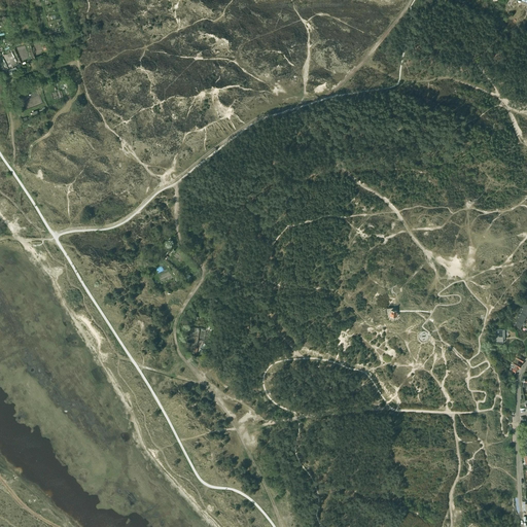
[(26,45),(18,47),(22,60),(30,57),(26,45)]
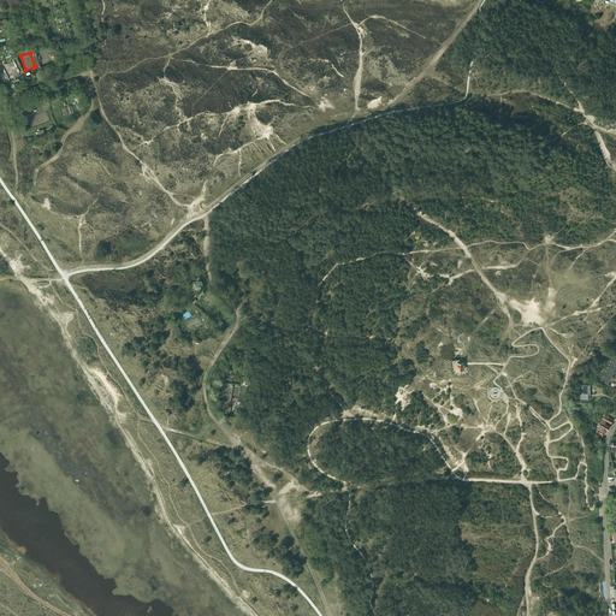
[(4,65),(11,80),(22,75),(15,60),(4,65)]
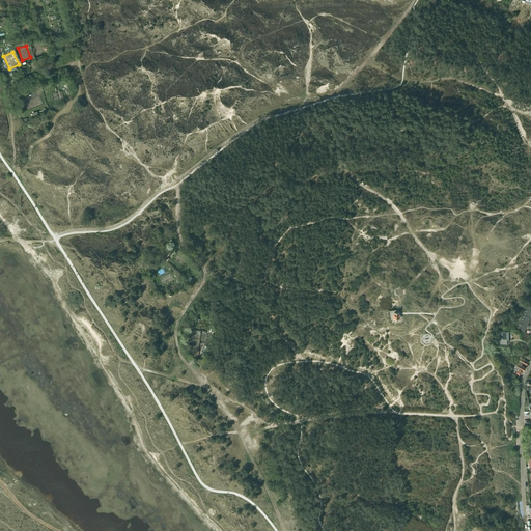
[(36,105),(33,99),(24,103),(27,109),(36,105)]
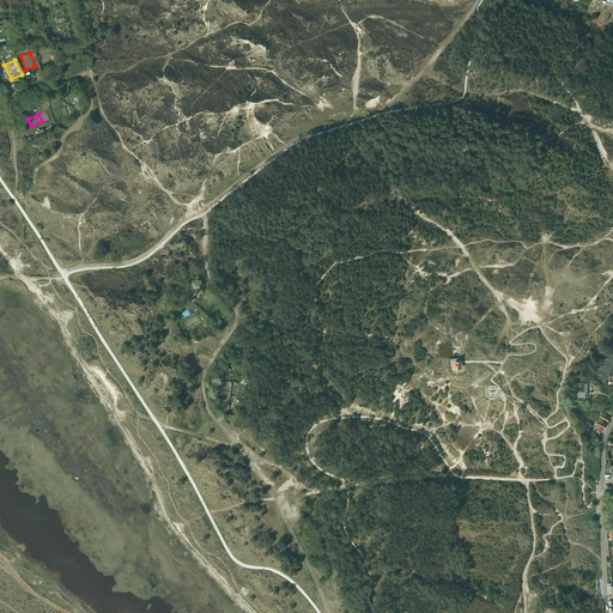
[(202,297),(211,307),(217,302),(208,291),(202,297)]
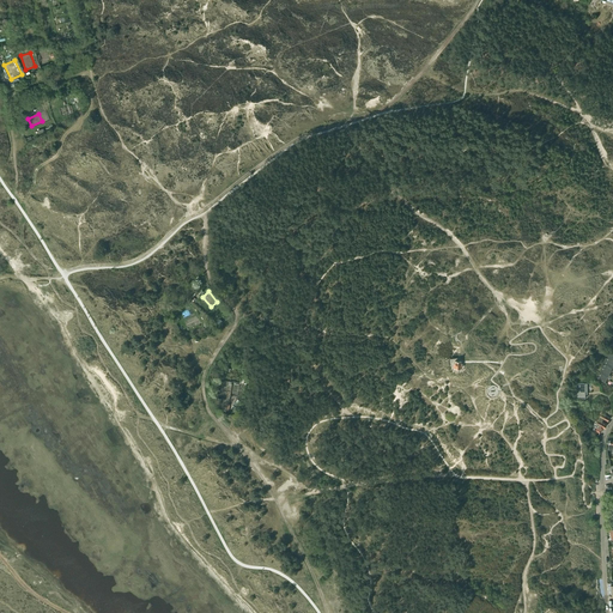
[(186,320),(188,328),(201,323),(198,316),(186,320)]
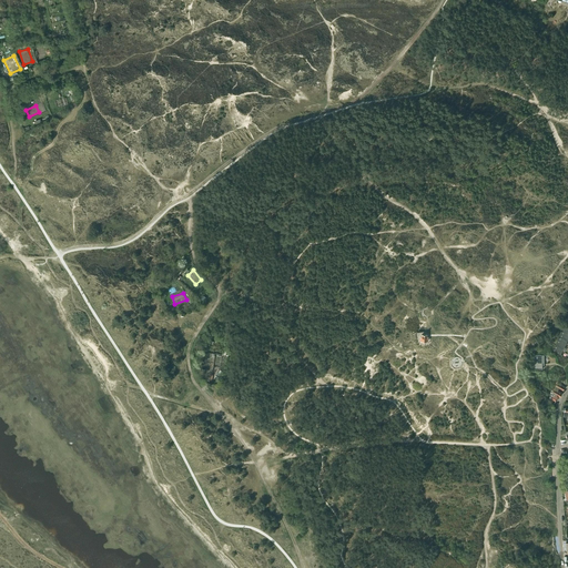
[(564,347),(567,341),(559,337),(556,344),(565,350),(566,348),(564,347)]
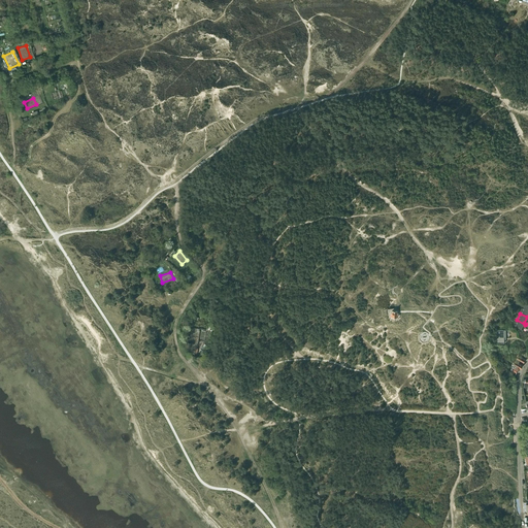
[(525,326),(525,325),(517,320),(514,327),(520,330),(523,325),(525,326)]
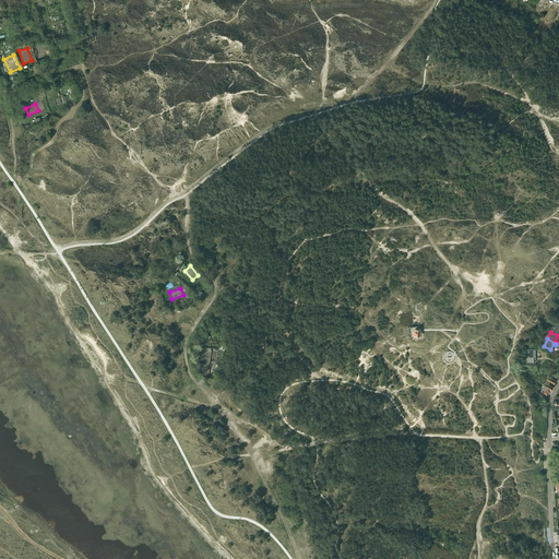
[(207,346),(204,367),(210,368),(212,351),(214,351),(212,358),(221,360),(222,352),(219,352),(219,348),(207,346)]
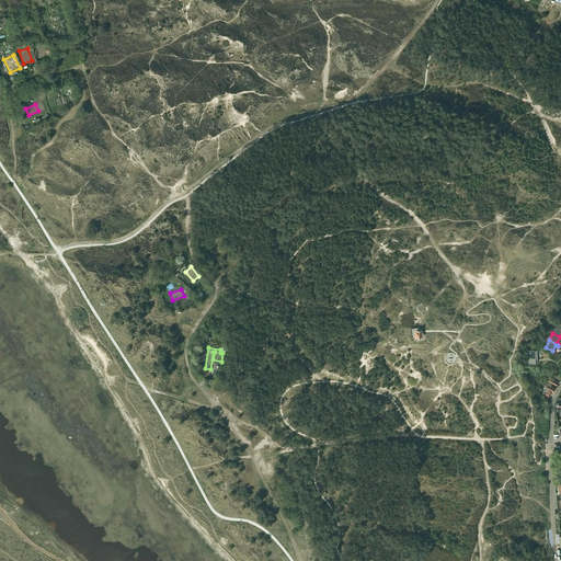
[(558,382),(550,378),(541,395),(545,396),(546,395),(549,396),(551,391),(552,392),(554,388),(551,386),(552,384),(556,386),(558,382)]
